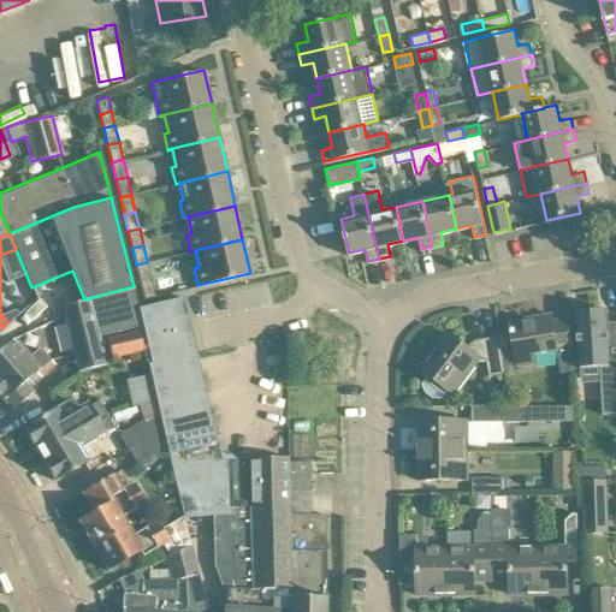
[(152,278),(147,262),(136,265),(140,281),(152,278)]
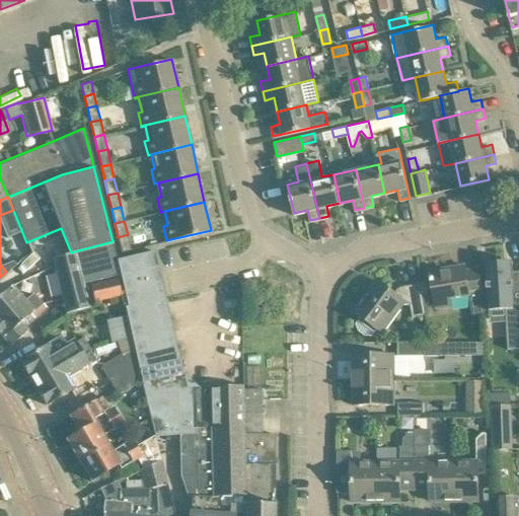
[(131,248),(128,234),(118,237),(122,250),(131,248)]
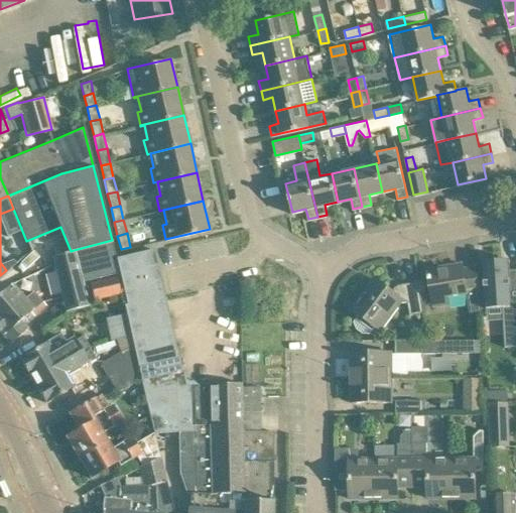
[(119,270),(116,257),(112,240),(74,250),(71,251),(52,255),(52,256),(54,264),(67,309),(88,304),(81,279),(119,270)]
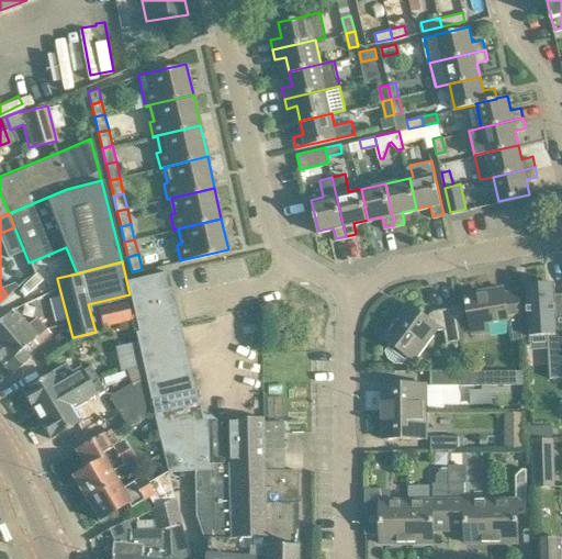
[(141,362),(142,361),(145,375),(145,376),(149,393),(154,411),(167,469),(181,469),(192,469),(191,418),(202,418),(167,270),(126,280),(130,294),(137,330),(135,331),(137,341),(135,341),(141,362)]
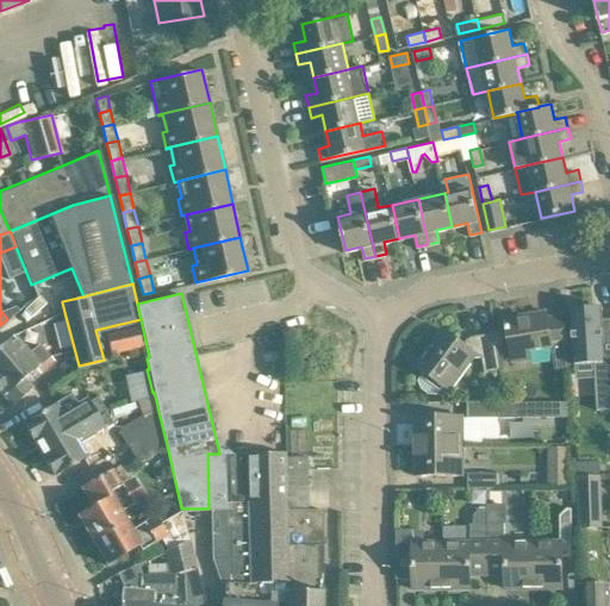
[(609,407),(609,336),(604,337),(602,306),(573,307),(577,363),(596,362),(598,408),(609,407)]
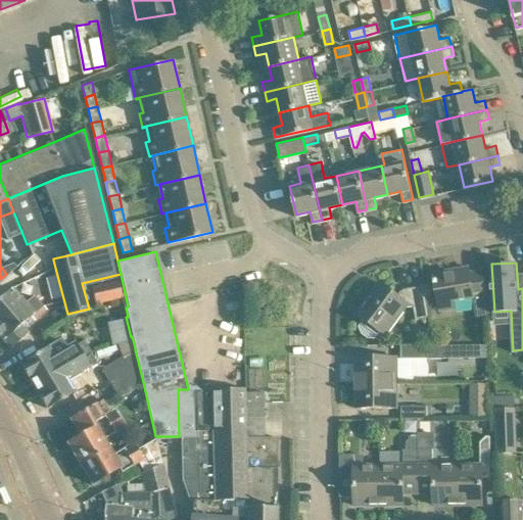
[(468,266),(432,272),(439,311),(457,309),(455,299),(473,296),(486,294),(482,269),(469,271),(468,266)]
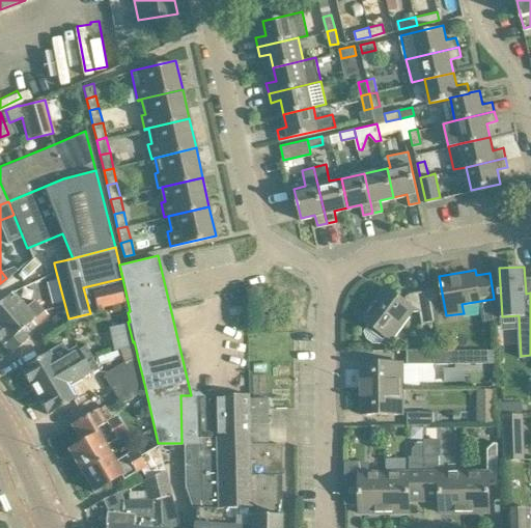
[(96,306),(123,300),(119,284),(92,292),(96,306)]
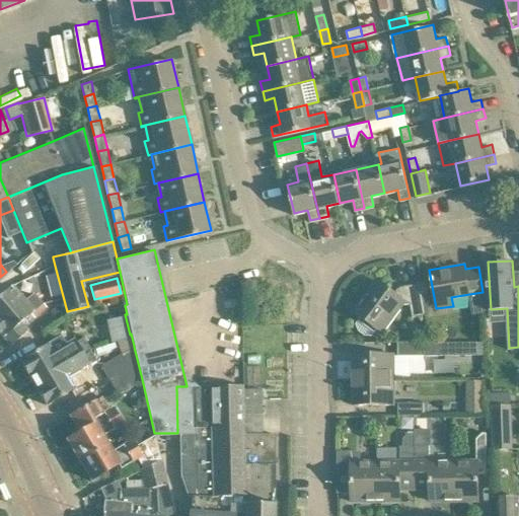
[(376,278),(358,302),(353,309),(361,315),(356,321),(359,328),(365,333),(372,334),(377,327),(382,330),(402,303),(410,302),(413,315),(426,313),(421,281),(400,285),(395,292),(376,278)]
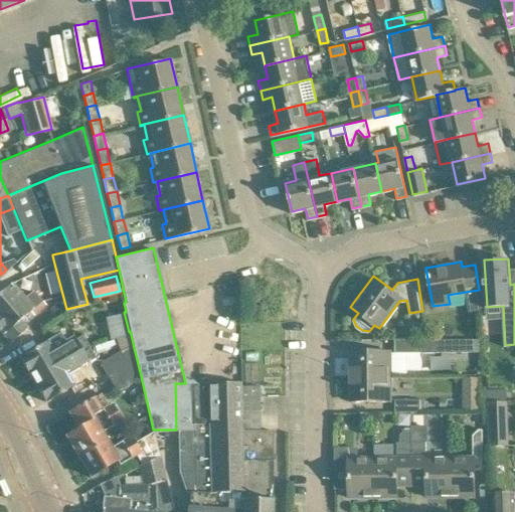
[(0,291),(0,328),(4,333),(11,341),(27,327),(20,319),(42,300),(33,289),(24,297),(11,282),(0,291)]
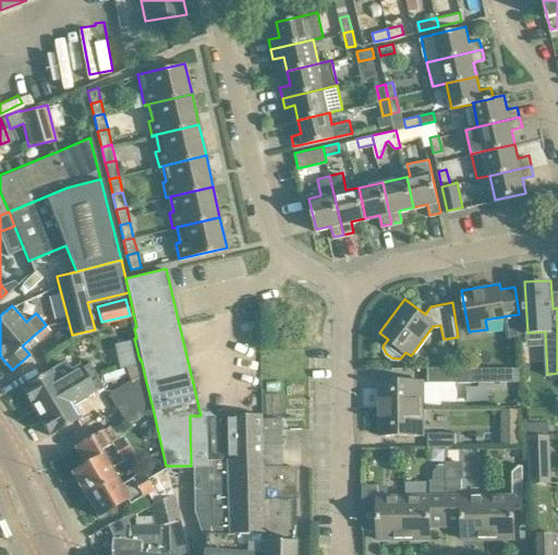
[(119,366),(140,360),(134,338),(113,342),(119,366)]
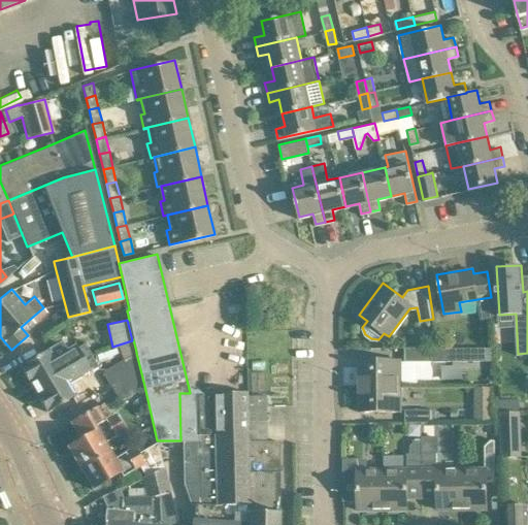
[(33,388),(91,354),(85,342),(67,352),(61,341),(21,365),(33,388)]
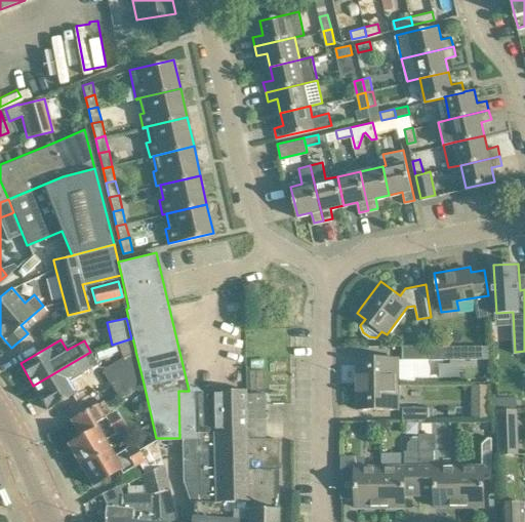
[(429,358),(429,345),(403,345),(403,358),(429,358)]
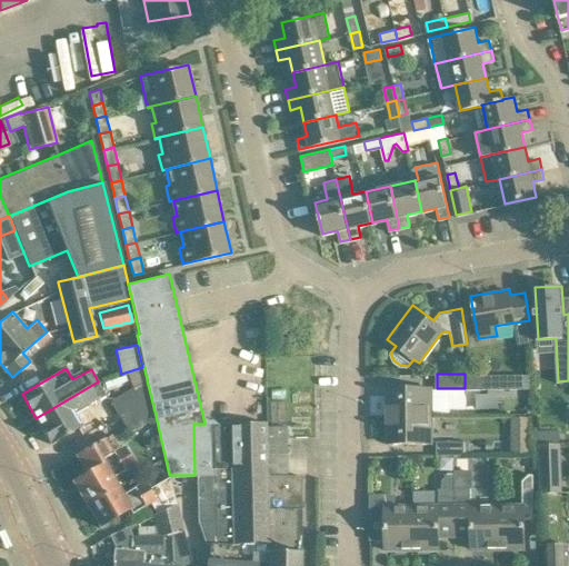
[(111,401),(120,416),(151,398),(147,380),(111,401)]
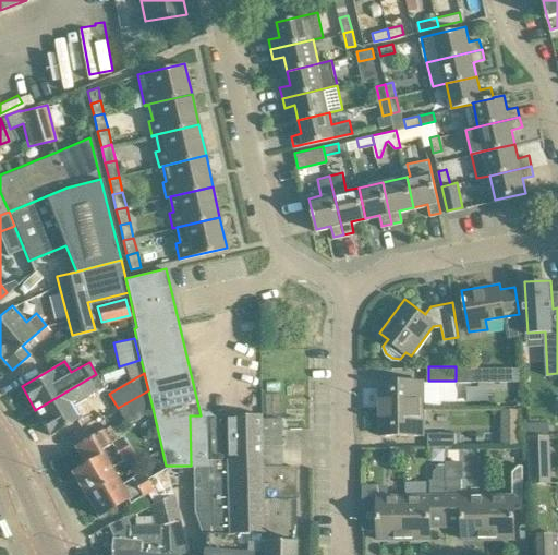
[(35,410),(49,434),(92,409),(85,397),(104,386),(96,374),(35,410)]
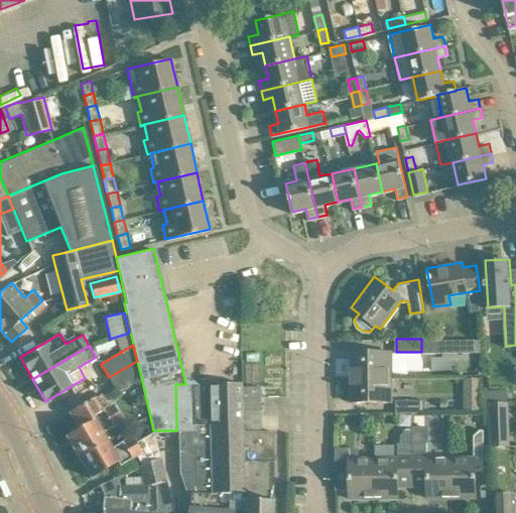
[(351,351),(351,376),(392,376),(392,351),(351,351)]
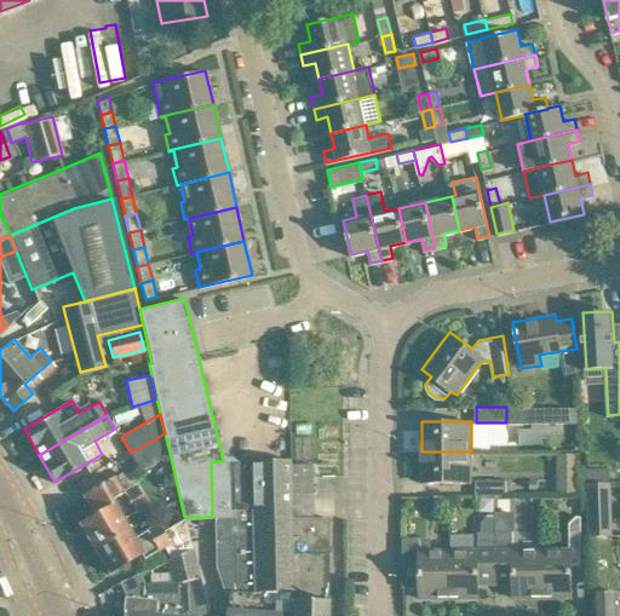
[(170,453),(165,433),(131,453),(141,470),(170,453)]
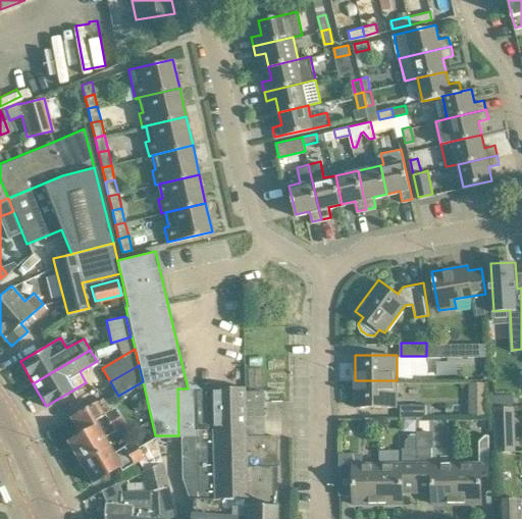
[(397,406),(397,380),(355,380),(355,406),(397,406)]
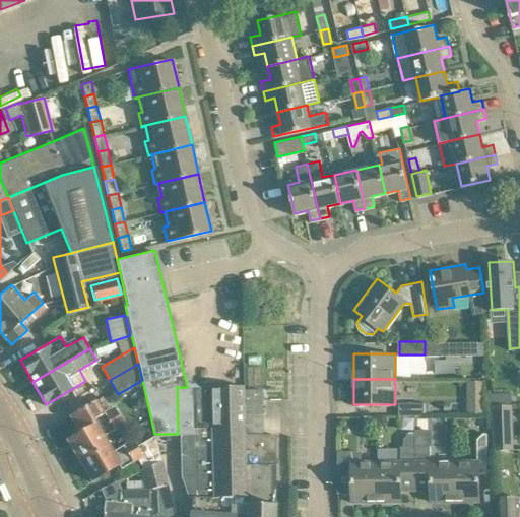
[(244,417),(243,389),(243,385),(187,387),(177,387),(178,434),(195,433),(198,496),(192,496),(189,516),(242,516),(242,496),(245,496),(244,434),(244,426),(244,417)]
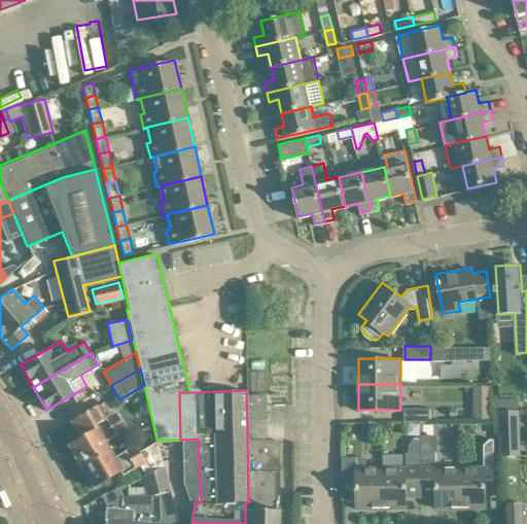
[(265,393),(246,394),(247,423),(266,422),(265,393)]
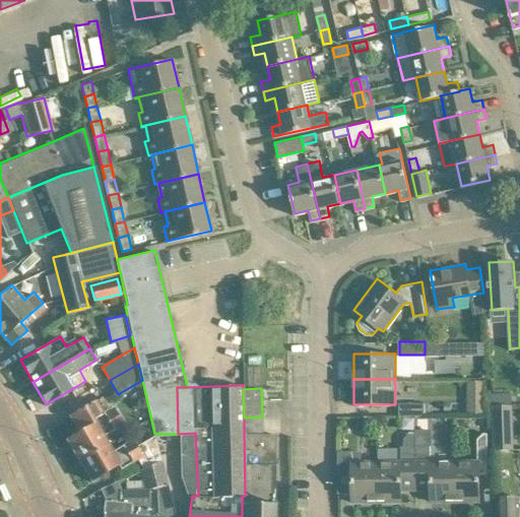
[(513,394),(493,394),(494,406),(513,405),(513,394)]
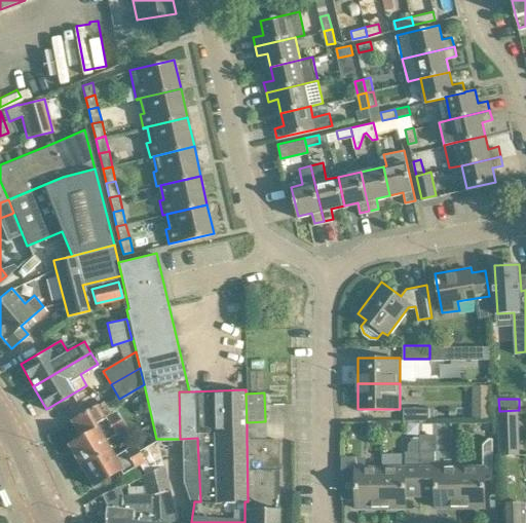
[(79,464),(112,445),(108,438),(125,427),(115,410),(111,413),(104,400),(71,419),(81,437),(68,445),(79,464)]
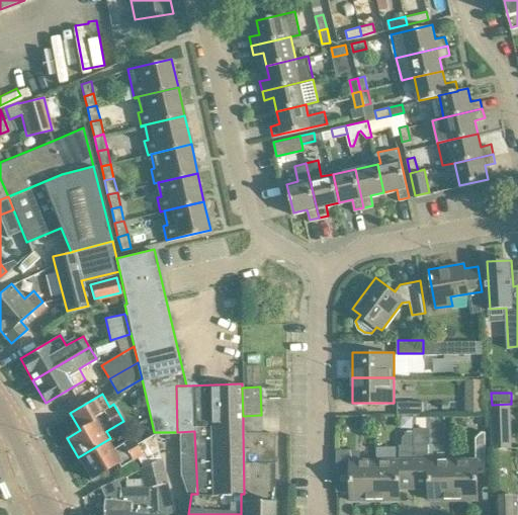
[(398,414),(423,413),(423,400),(398,401),(398,414)]
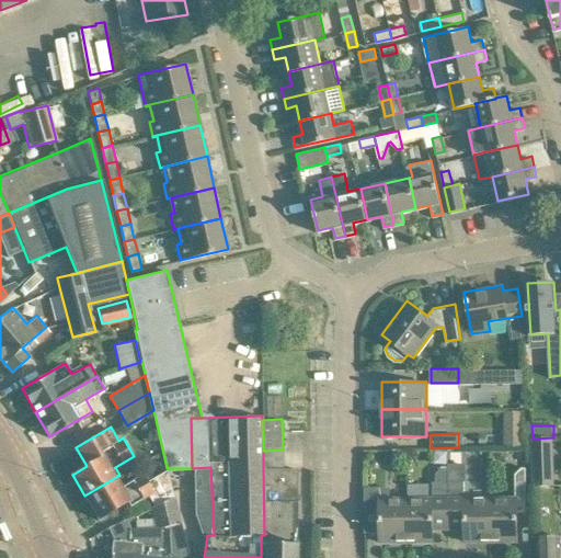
[(553,437),(533,439),(533,473),(554,473),(553,437)]
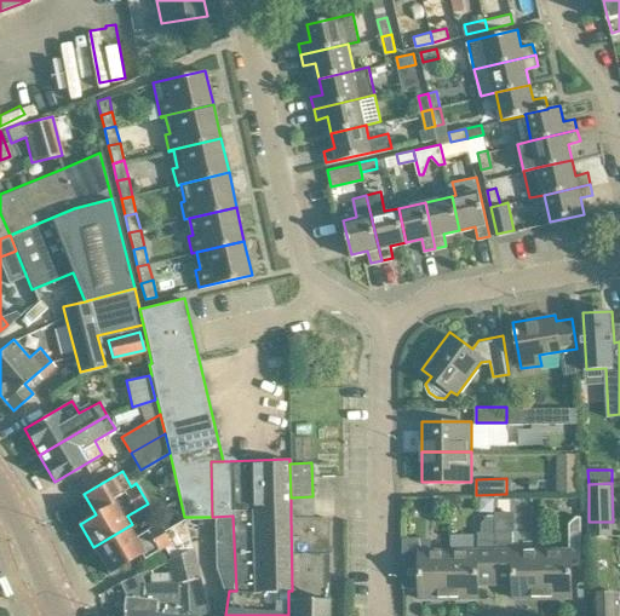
[(543,596),(572,596),(572,563),(581,563),(581,514),(575,514),(568,523),(568,547),(543,548),(543,596)]
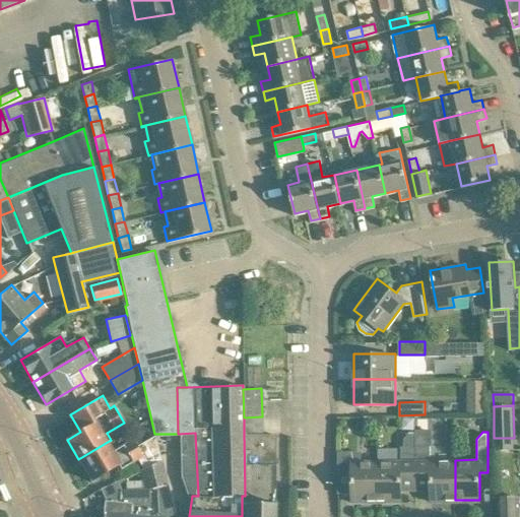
[(137,458),(142,467),(160,459),(154,434),(137,445),(133,438),(120,446),(119,446),(115,448),(111,440),(78,459),(90,479),(118,463),(121,468),(137,458)]
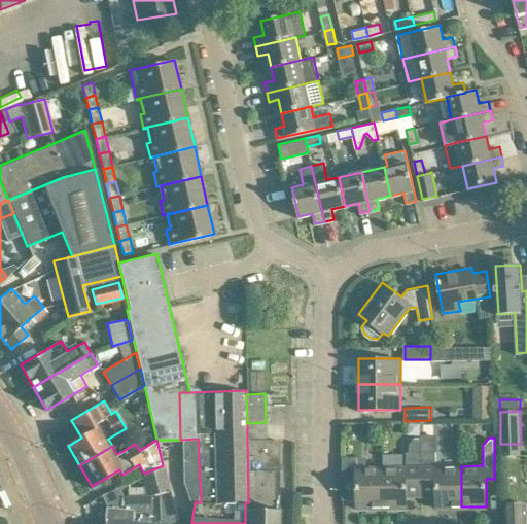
[(245,502),(245,523),(278,523),(279,440),(247,440),(248,502),(245,502)]
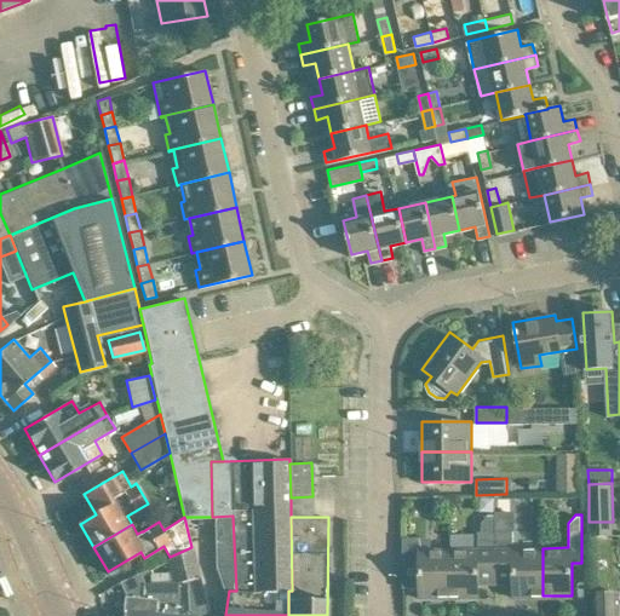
[(478,597),(478,585),(497,585),(495,548),(495,531),(495,518),(487,518),(482,524),(482,531),(477,531),(477,548),(449,550),(449,597),(478,597)]
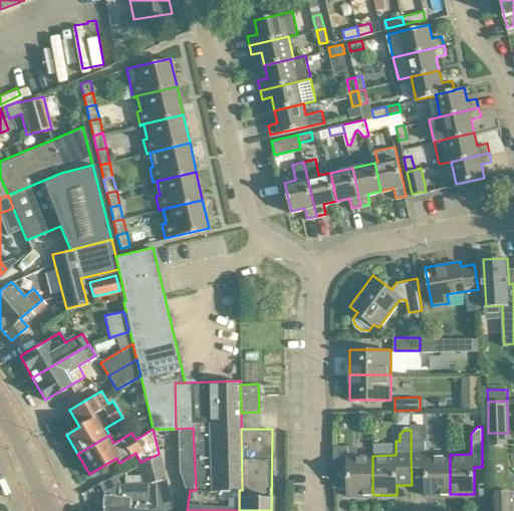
[(411,455),(412,485),(426,485),(426,494),(450,494),(450,455),(427,455),(427,440),(411,441),(411,455)]
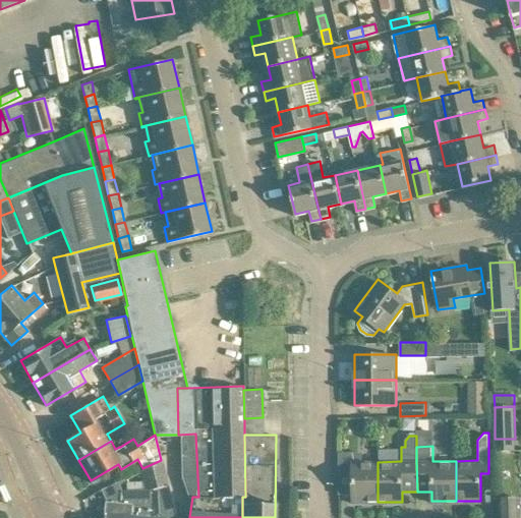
[(358,451),(352,451),(339,451),(339,475),(353,474),(353,502),(378,502),(378,462),(361,462),(361,454),(358,451)]
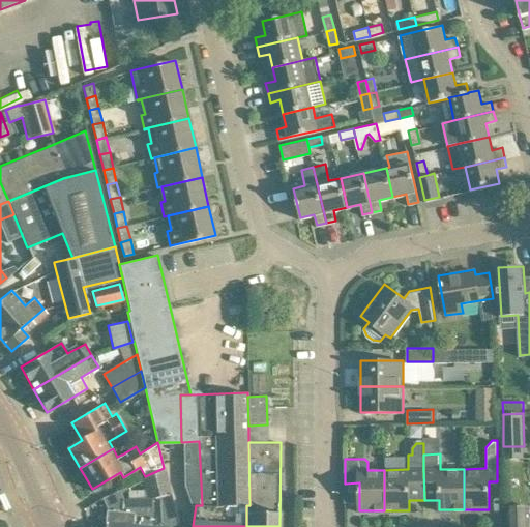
[(107,510),(105,526),(179,526),(171,494),(164,468),(145,476),(146,476),(143,478),(147,500),(122,498),(120,511),(107,510)]
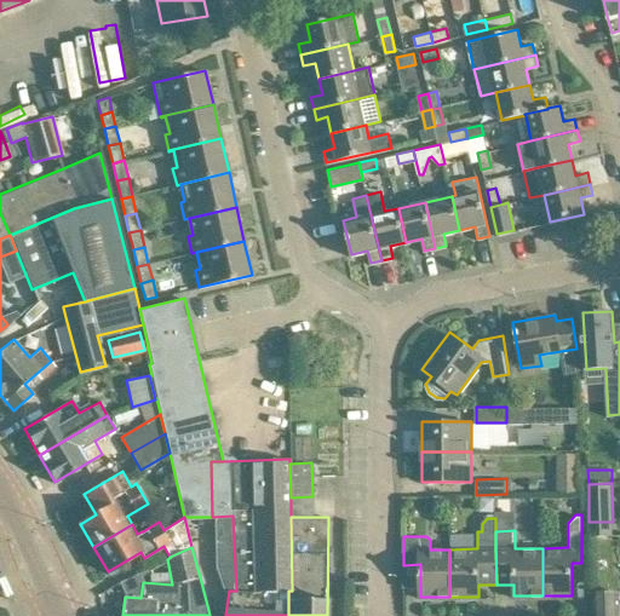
[(595,615),(619,615),(619,592),(601,593),(601,591),(595,591),(595,615)]
